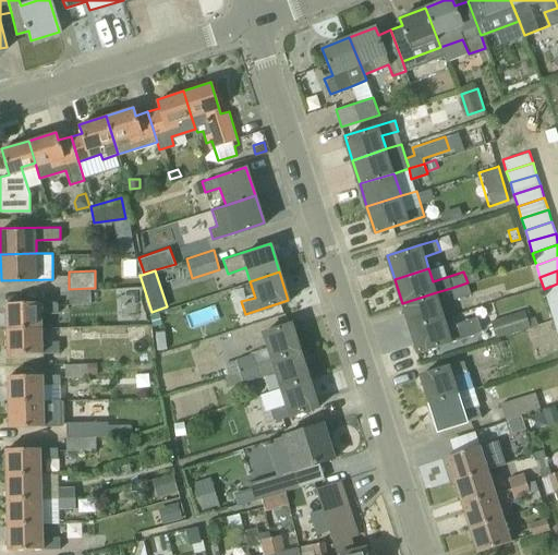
[(451,288),(455,299),(471,293),(468,282),(451,288)]
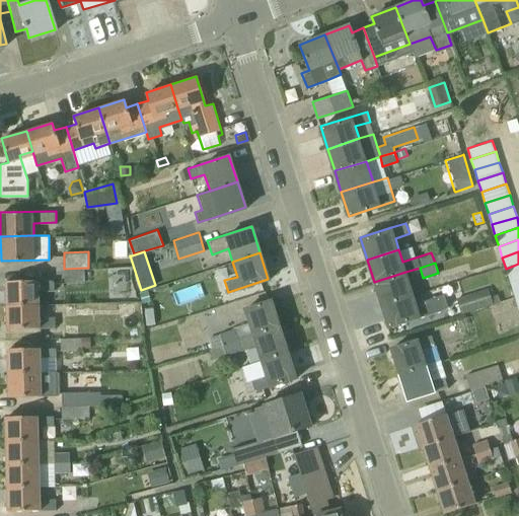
[(518,276),(518,264),(506,269),(509,280),(518,276)]
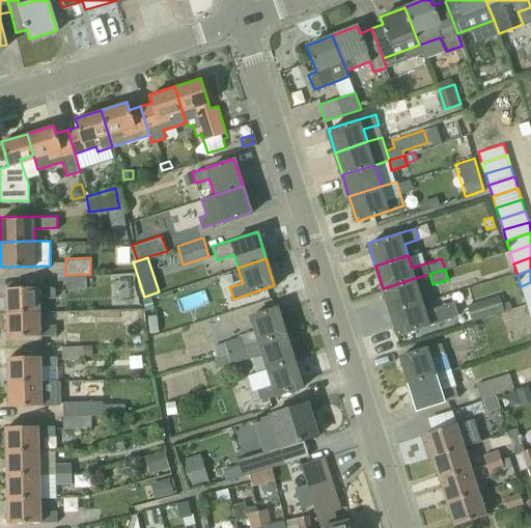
[(86,288),(86,274),(65,275),(66,288),(86,288)]
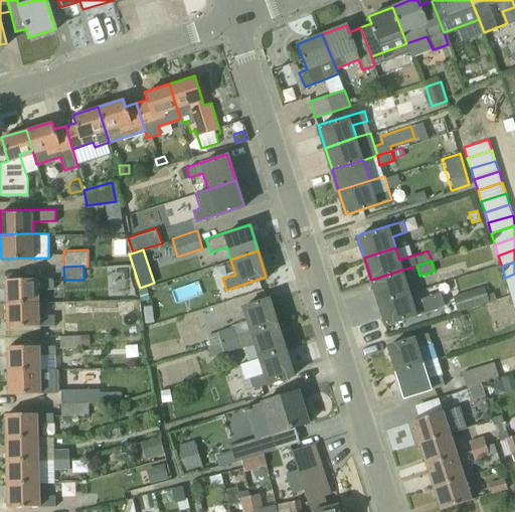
[(402,270),(371,280),(378,302),(409,292),(402,270)]
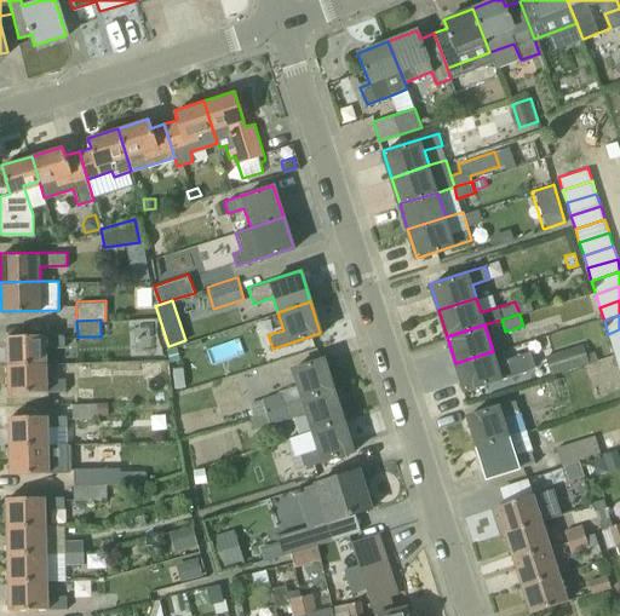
[(613,346),(619,344),(619,329),(608,334),(613,346)]
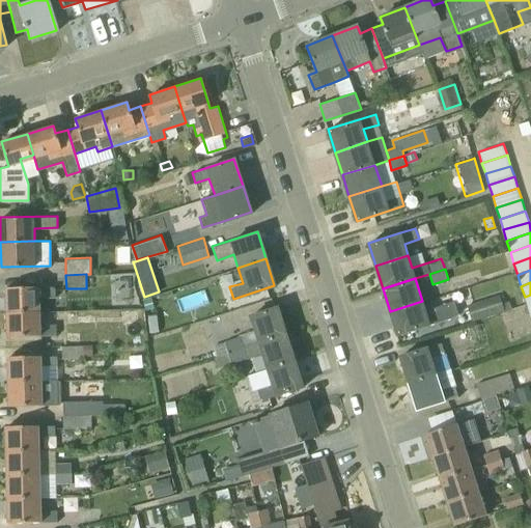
[(6,286),(6,311),(40,311),(39,298),(56,297),(56,286),(6,286)]
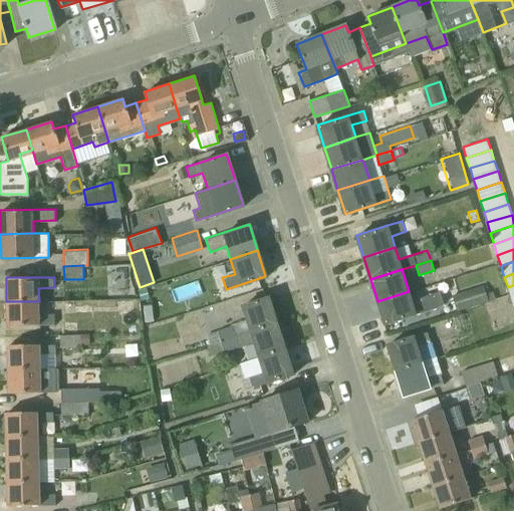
[(478,304),(478,303),(492,299),(487,282),(452,294),(457,311),(478,304)]
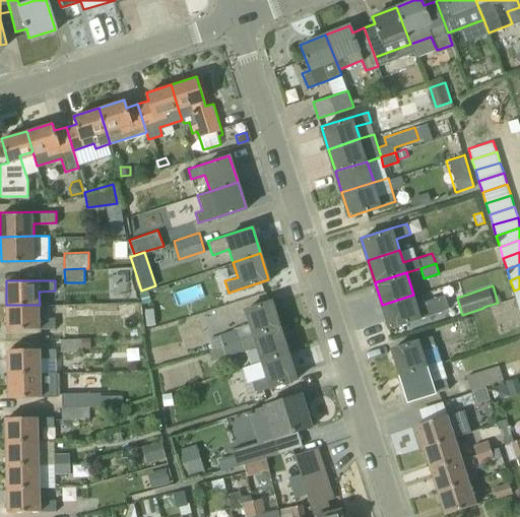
[(139,292),(142,302),(150,300),(147,289),(139,292)]
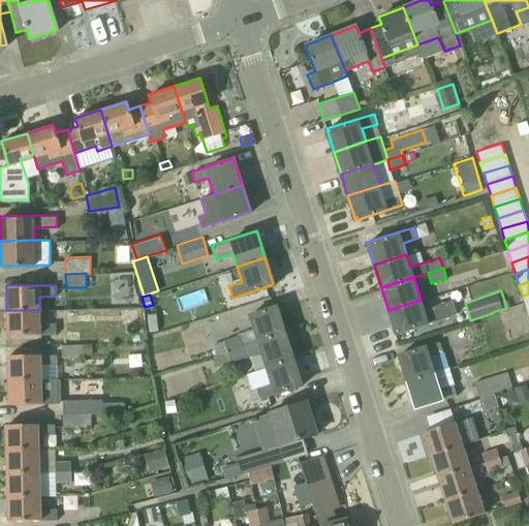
[(421,300),(389,310),(396,333),(448,316),(457,312),(453,299),(428,306),(429,309),(425,310),(421,300)]
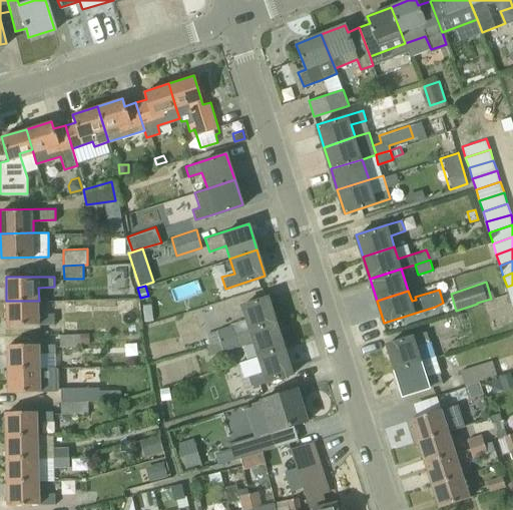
[(276,322),(268,296),(239,305),(244,320),(216,329),(219,339),(276,322)]
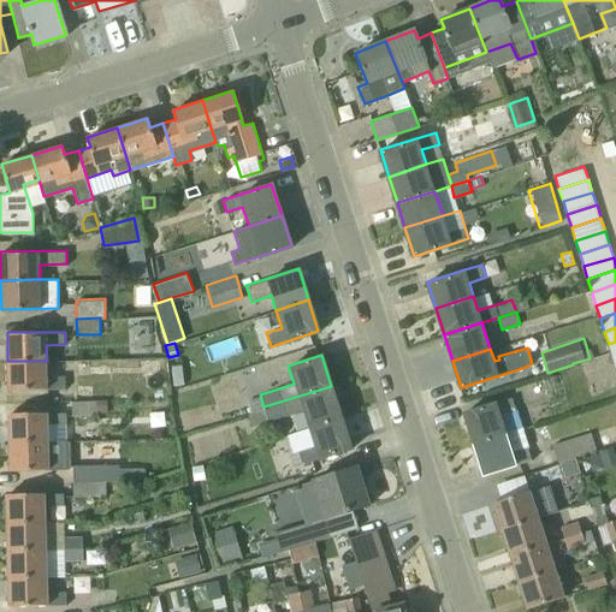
[(7,388),(65,388),(65,375),(46,375),(47,361),(7,361),(7,388)]
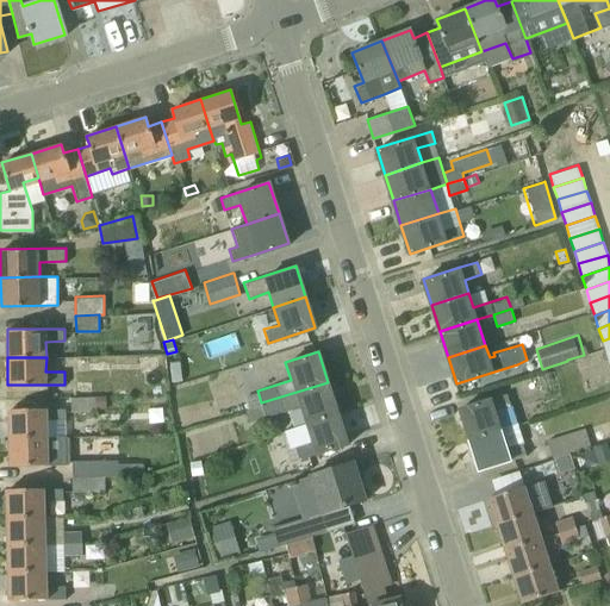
[(337,412),(328,382),(261,403),(266,416),(299,406),(305,423),(337,412)]
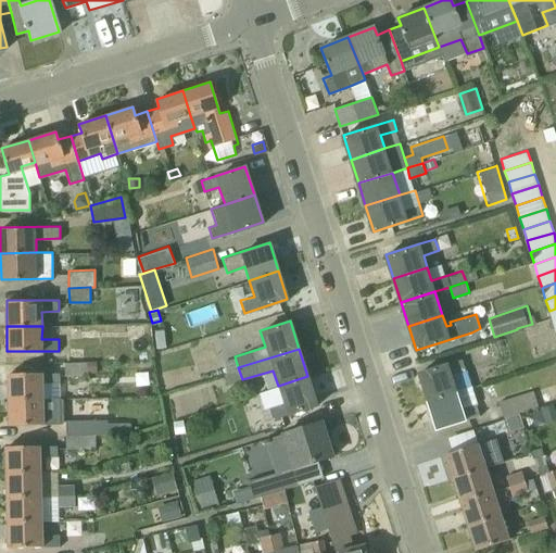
[(466,369),(462,359),(419,372),(428,400),(456,390),(452,374),(466,369)]
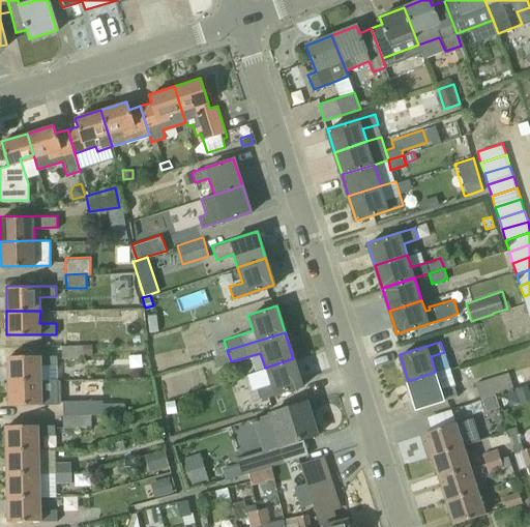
[(91,343),(83,344),(83,354),(92,354),(91,343)]
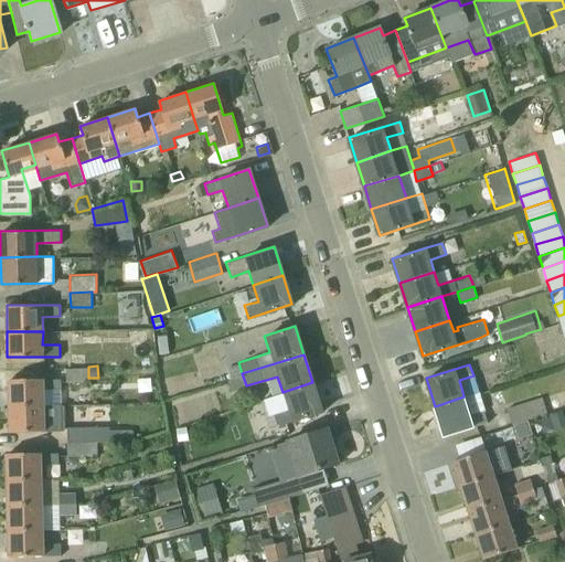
[(88,378),(88,367),(71,367),(65,367),(65,381),(88,380),(88,378)]
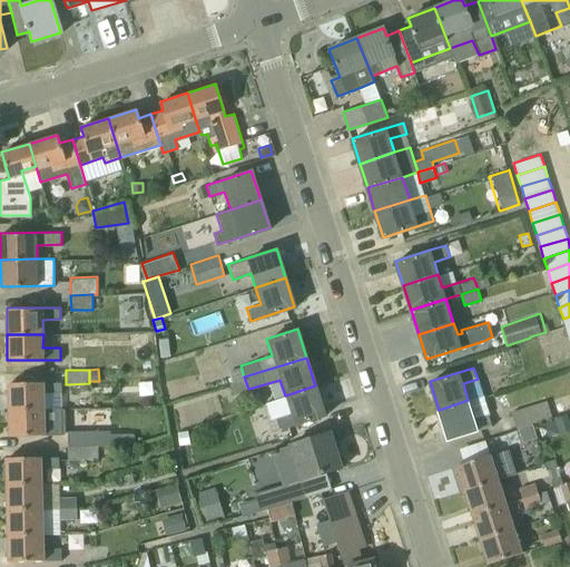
[(233,393),(248,389),(244,377),(232,381),(229,382),(233,393)]
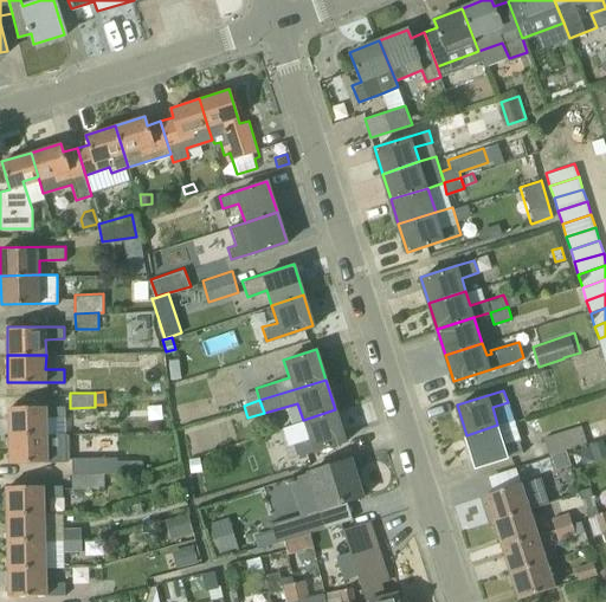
[(10,434),(44,433),(44,419),(65,419),(65,405),(8,407),(10,434)]
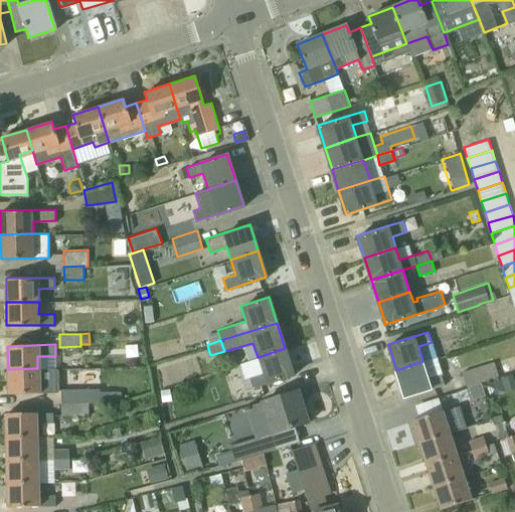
[(249,376),(252,387),(293,374),(285,348),(258,357),(249,360),(253,375),(249,376)]
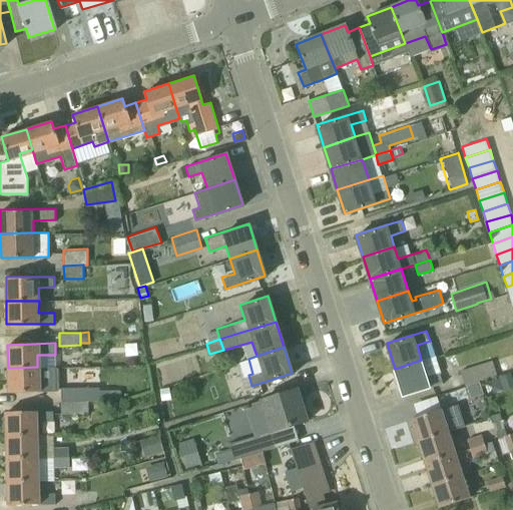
[(421,360),(395,369),(403,395),(443,383),(439,373),(441,372),(436,355),(421,360)]
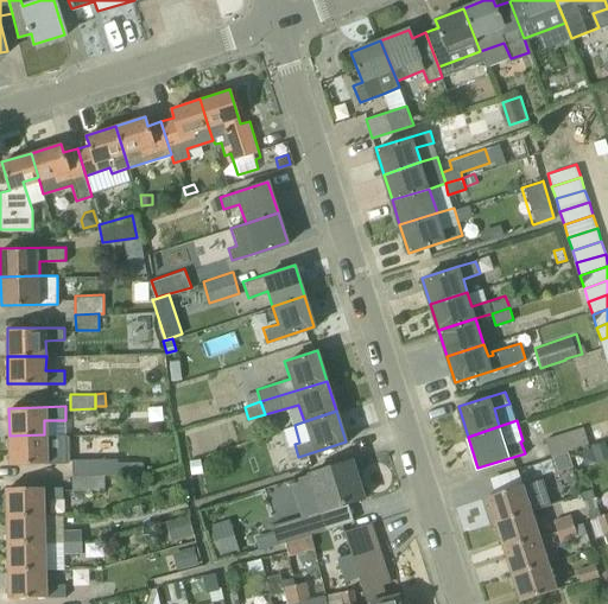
[(551,456),(589,444),(588,442),(586,432),(583,425),(545,438),(551,456)]
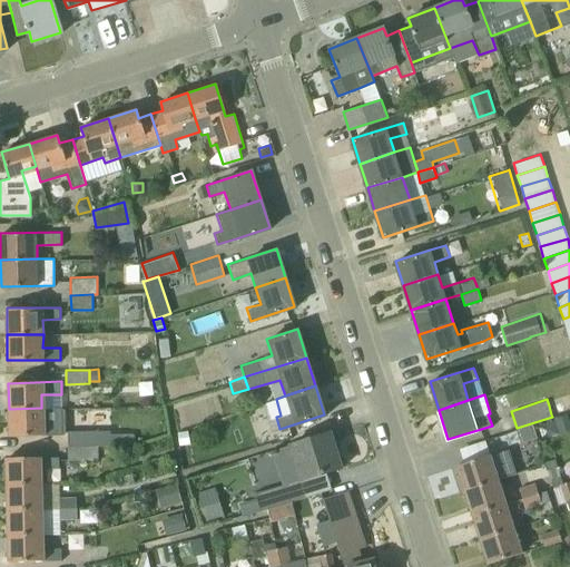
[(9,409),(9,436),(66,433),(65,408),(41,408),(9,409)]
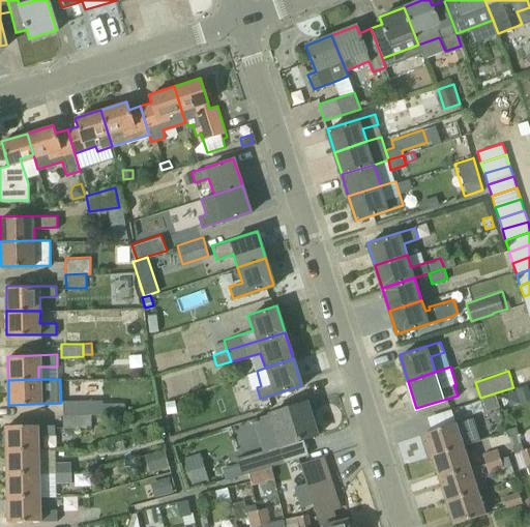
[(529,392),(527,384),(516,387),(519,396),(529,392)]
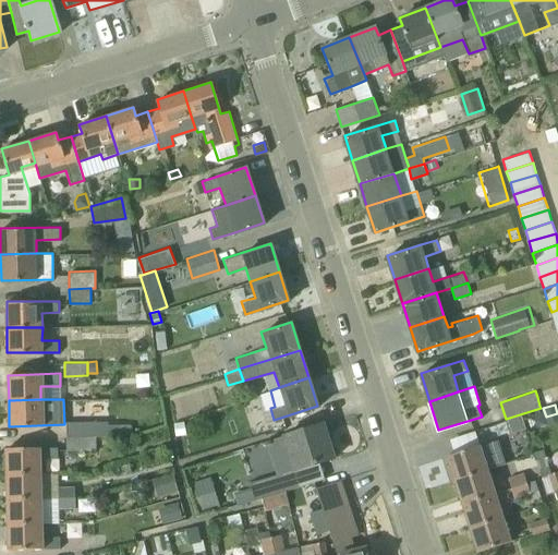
[(511,432),(525,427),(521,414),(507,419),(511,432)]
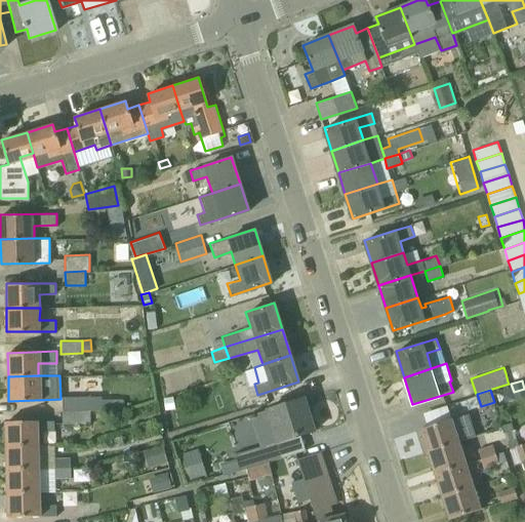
[(172,395),(163,397),(165,408),(174,407),(172,395)]
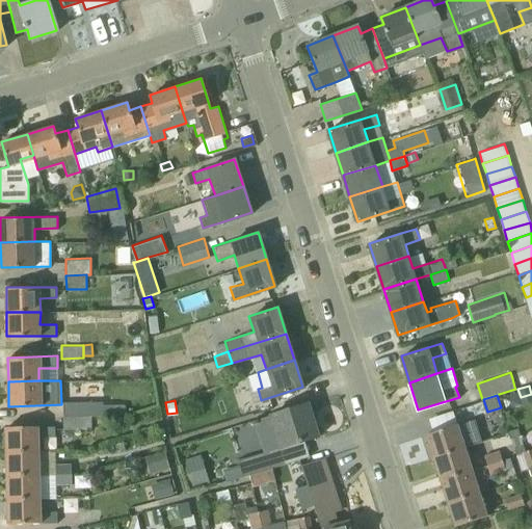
[(320,437),(309,400),(251,418),(263,451),(237,459),(242,476),(286,463),(281,449),(320,437)]
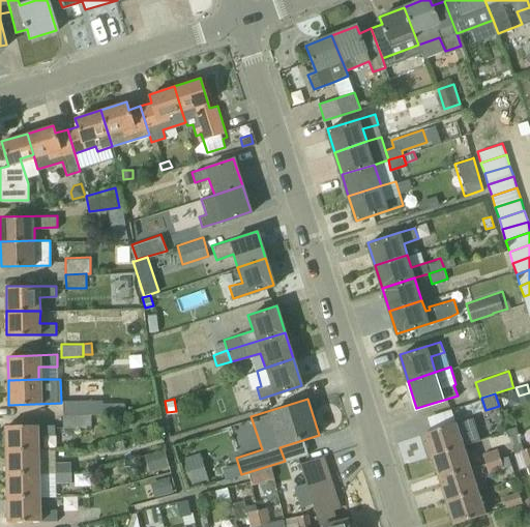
[(62,400),(62,414),(91,413),(112,413),(112,403),(102,403),(102,400),(62,400)]
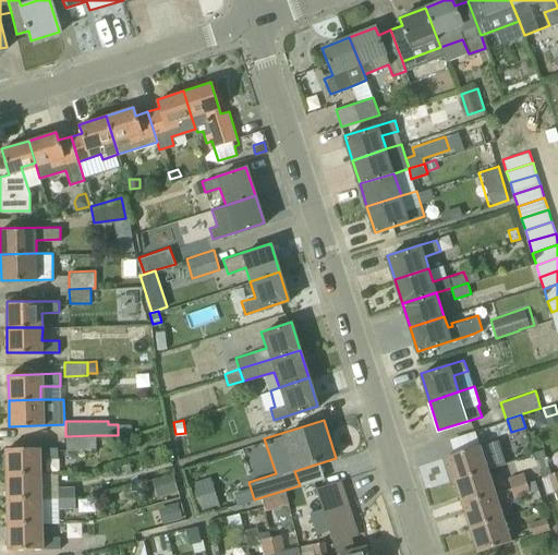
[(96,449),(96,435),(65,436),(67,449),(96,449)]
